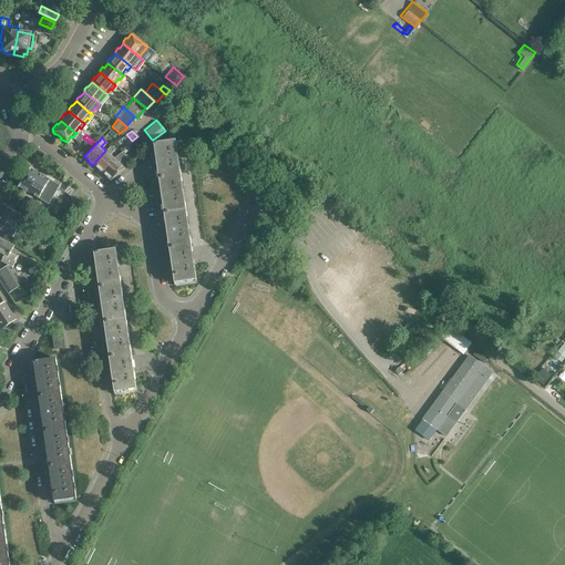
[(152,141),(157,176),(180,174),(174,137),(153,141),(152,141)]
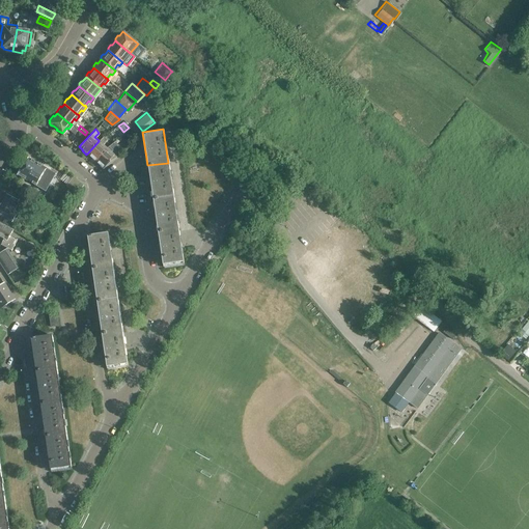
[(77,145),(84,135),(78,130),(73,135),(76,137),(72,141),(77,145)]
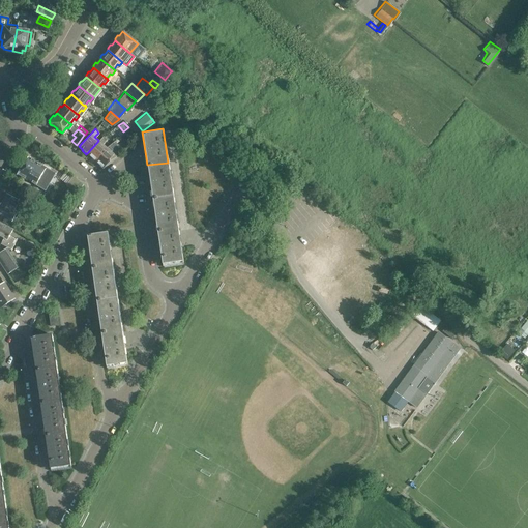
[(93,159),(94,160),(106,147),(103,144),(107,139),(103,136),(98,140),(98,141),(87,153),(90,157),(90,158),(92,159),(93,159)]
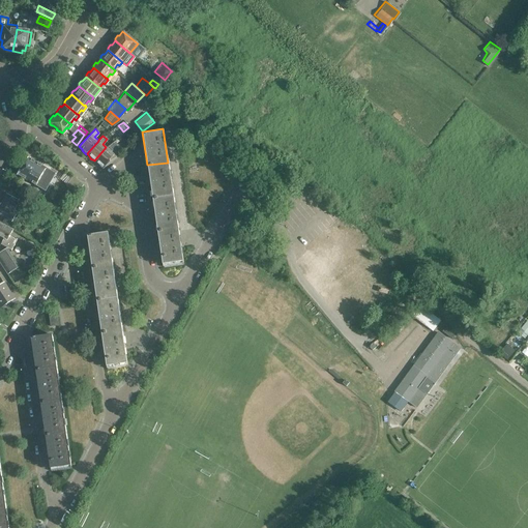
[(106,147),(94,160),(98,164),(98,166),(99,167),(101,167),(116,155),(110,150),(116,144),(113,141),(108,145),(106,147)]
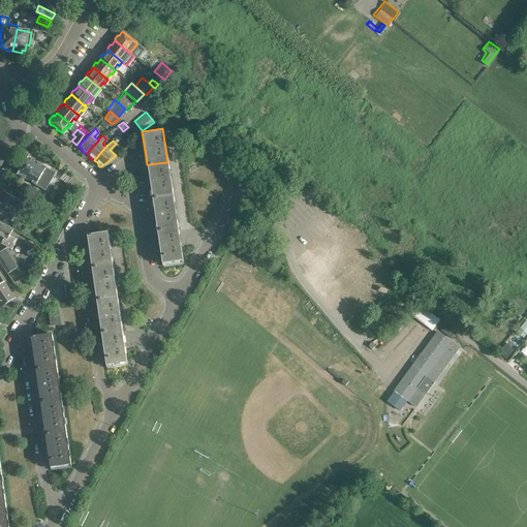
[(22,165),(45,179),(51,171),(44,167),(44,166),(26,156),(22,165)]
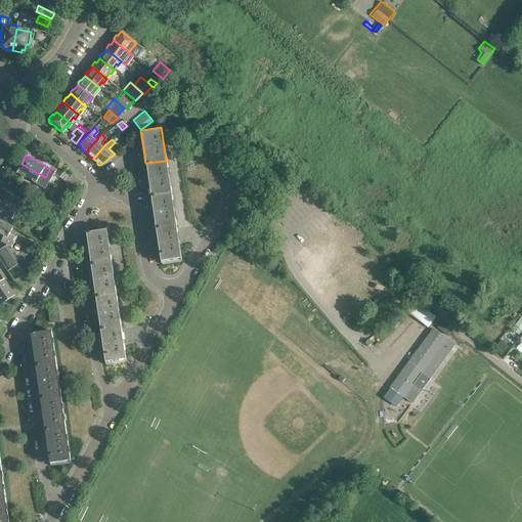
[(170,192),(166,161),(145,163),(150,196),(170,192)]
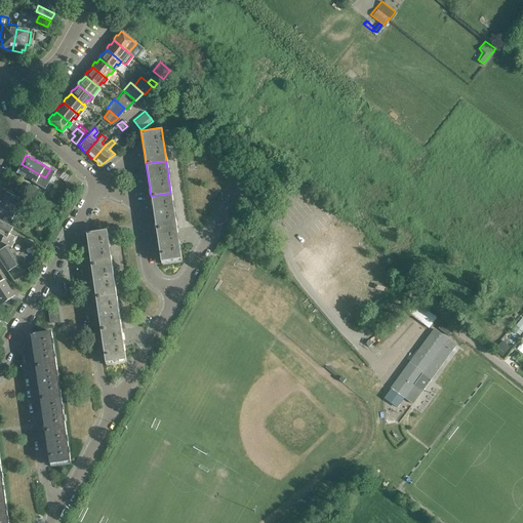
[(22,164),(16,172),(34,183),(35,183),(41,186),(45,177),(22,164)]
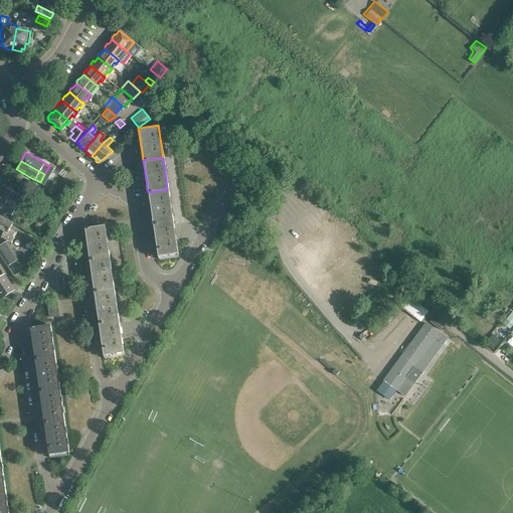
[(71,186),(79,178),(69,171),(63,179),(71,186)]
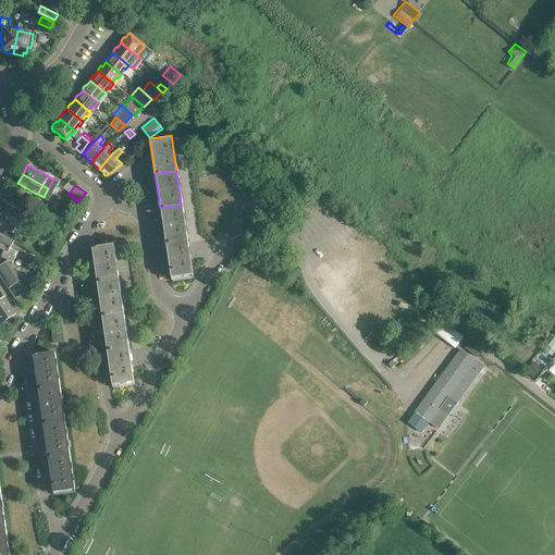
[(14,209),(5,205),(0,214),(0,224),(11,231),(20,216),(13,211),(14,209)]
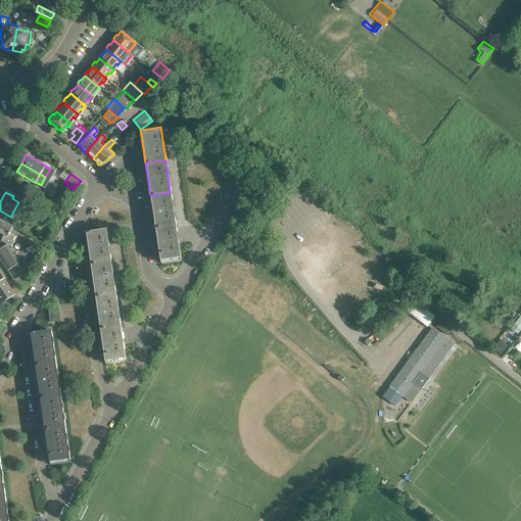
[(150,195),(154,228),(175,225),(170,192),(150,195)]
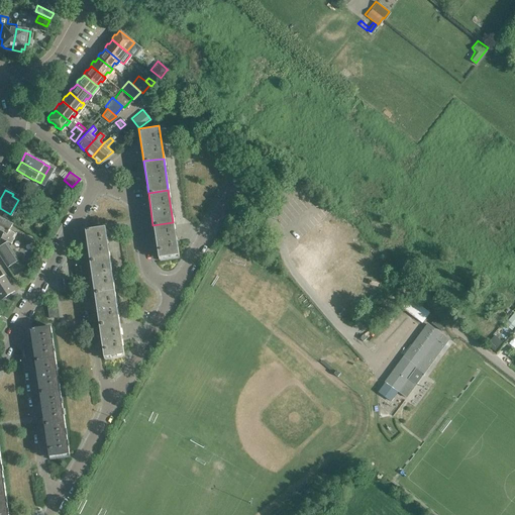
[(0,256),(6,267),(17,260),(8,246),(13,237),(11,236),(13,232),(8,229),(11,223),(0,216),(0,230),(2,232),(0,235),(0,238),(6,241),(0,244),(0,256)]
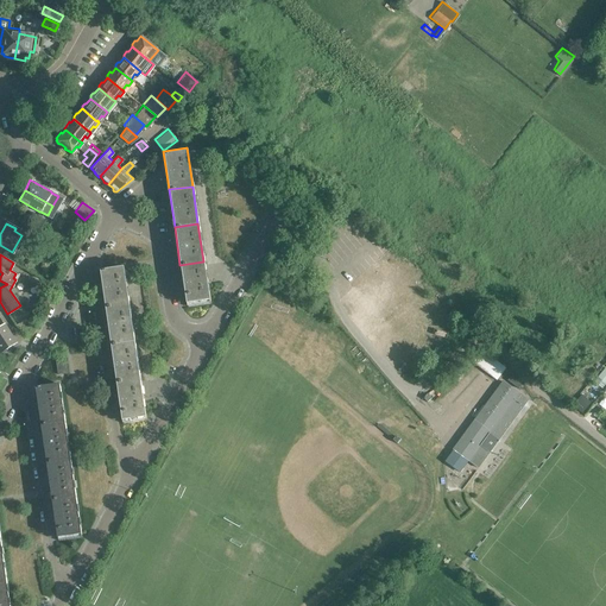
[(209,300),(203,262),(180,265),(185,303),(209,300)]
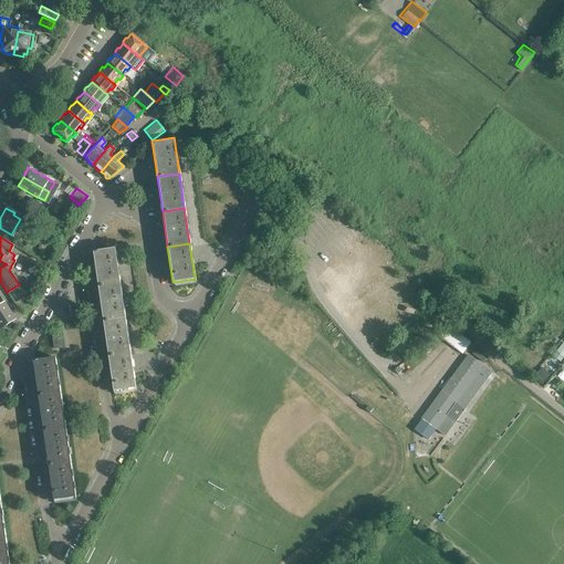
[(119,283),(114,248),(92,251),(97,285),(119,283)]
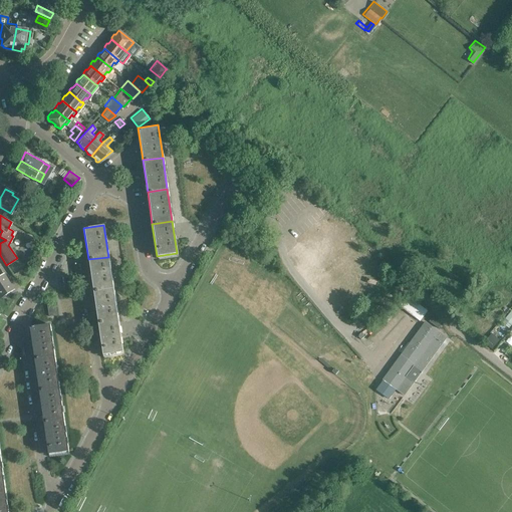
[(112,288),(108,257),(88,259),(93,291),(112,288)]
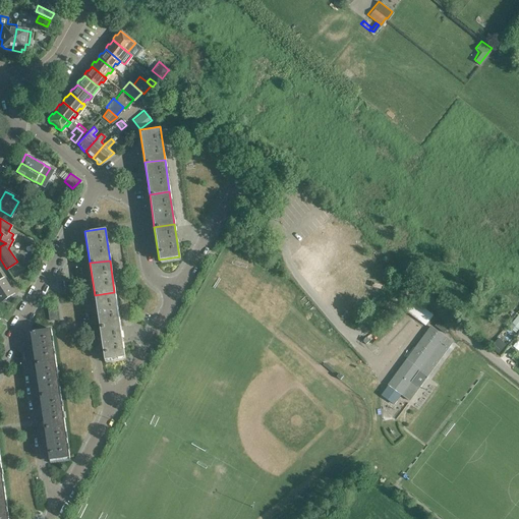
[(0,301),(12,292),(2,277),(0,279),(0,301)]
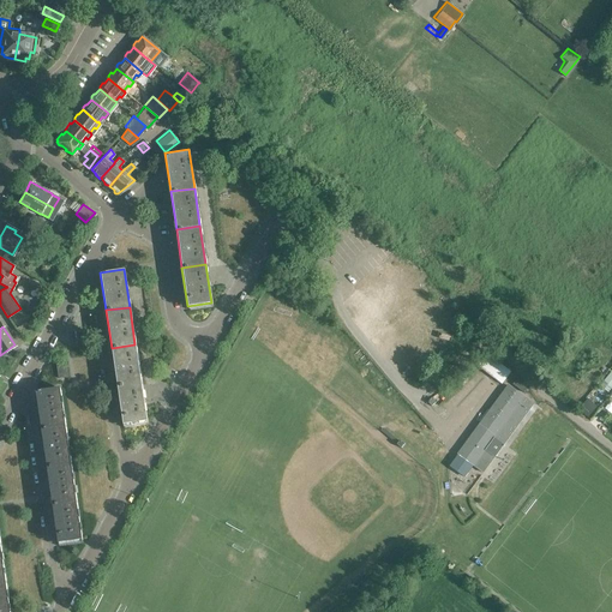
[(141,383),(135,345),(112,348),(117,385),(141,383)]
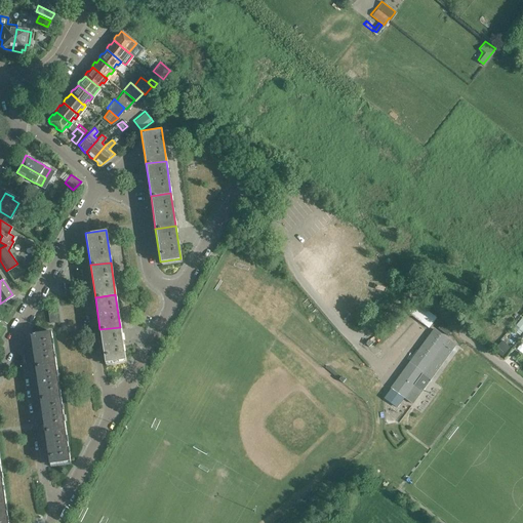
[(427,327),(435,317),(413,302),(406,311),(427,327)]
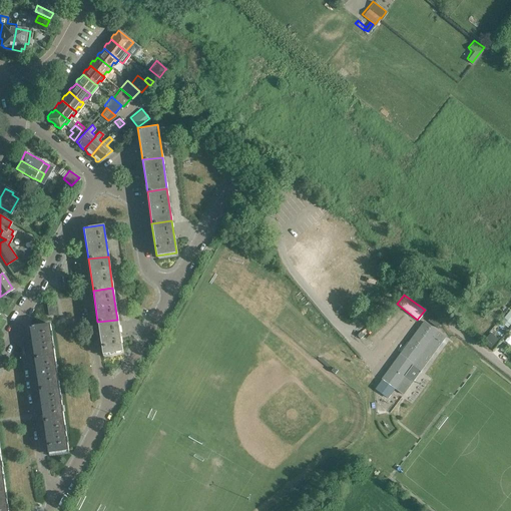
[(46,304),(47,307),(48,315),(55,314),(54,303),(46,304)]
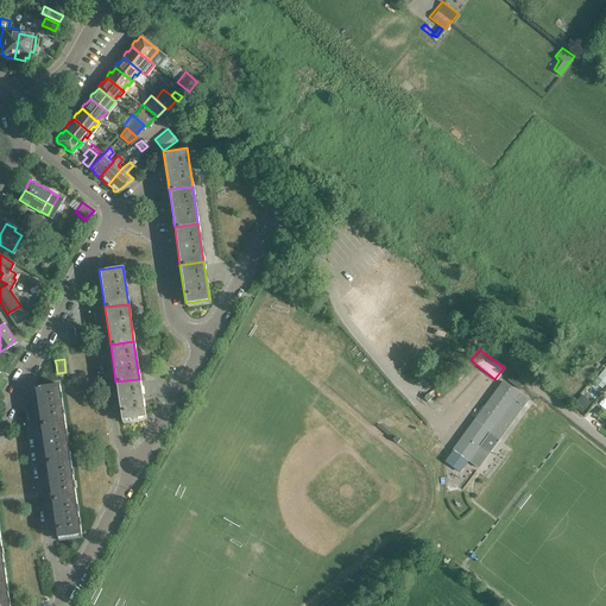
[(595,376),(597,377),(604,383),(605,379),(605,367),(604,365),(595,376)]
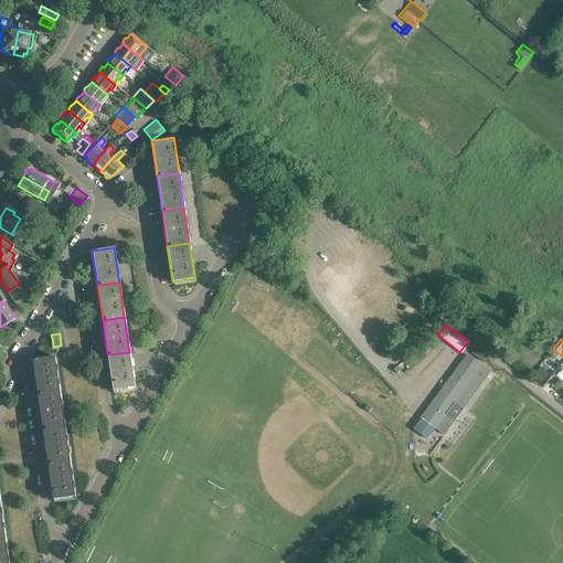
[(482,357),(473,348),(469,352),(479,360),(482,357)]
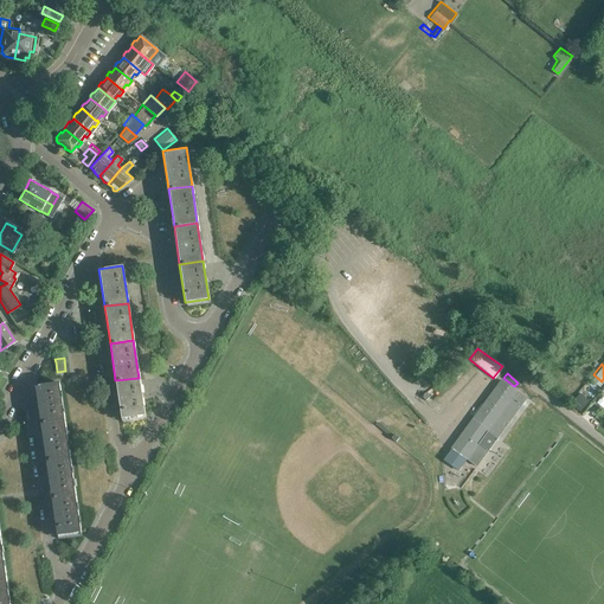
[(145,415),(139,378),(115,380),(121,418),(145,415)]
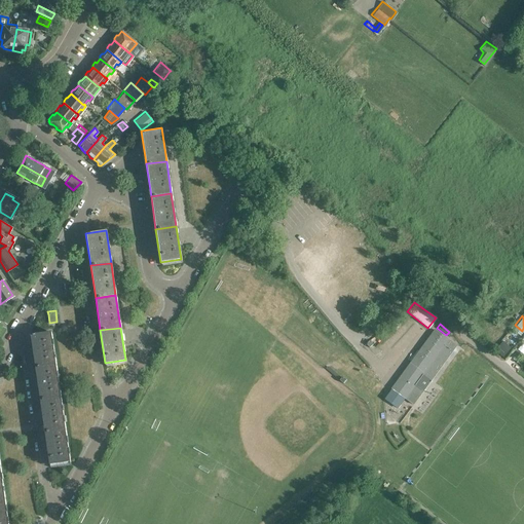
[(404,398),(412,404),(455,345),(434,329),(390,387),(404,398)]
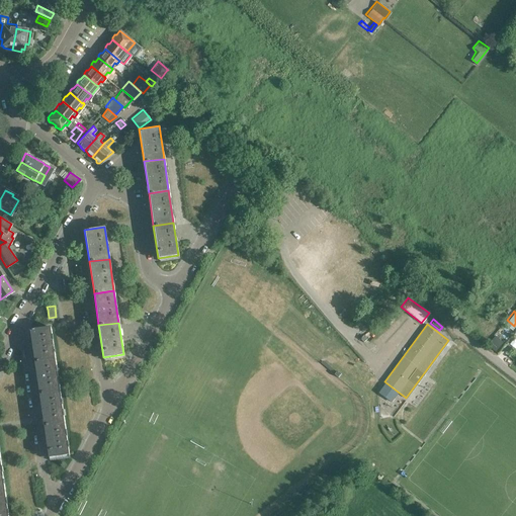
[(50,327),(29,329),(34,361),(55,358),(50,327)]
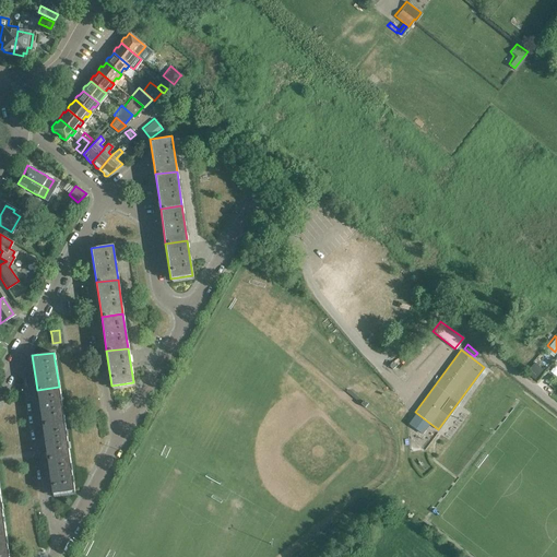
[(533,378),(534,376),(541,368),(533,360),(524,370),(533,378)]
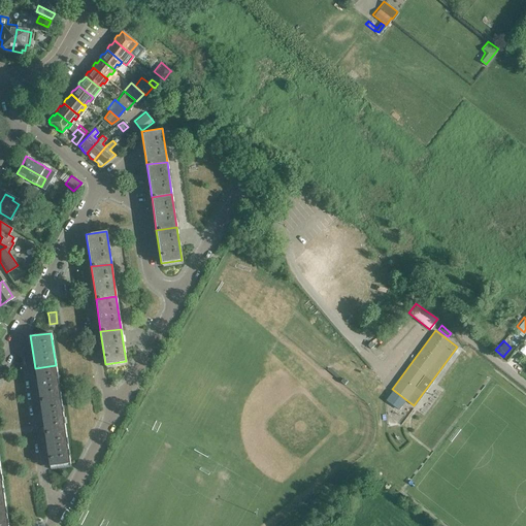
[(60,398),(56,365),(35,368),(40,400),(60,398)]
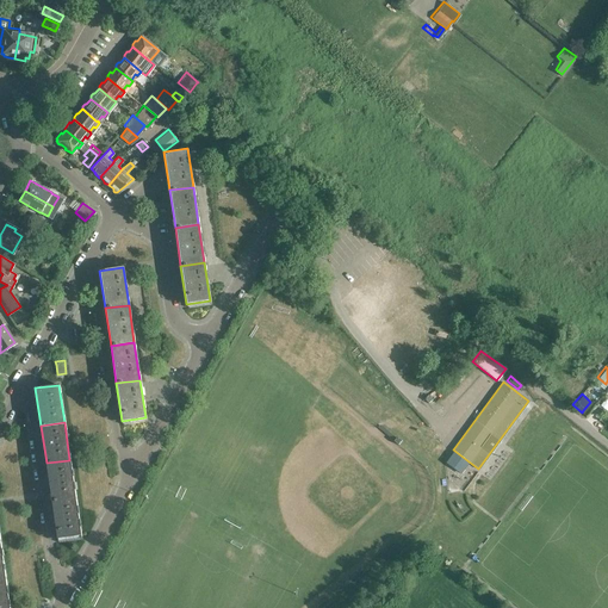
[(47,463),(48,472),(51,501),(75,497),(69,460),(47,463)]
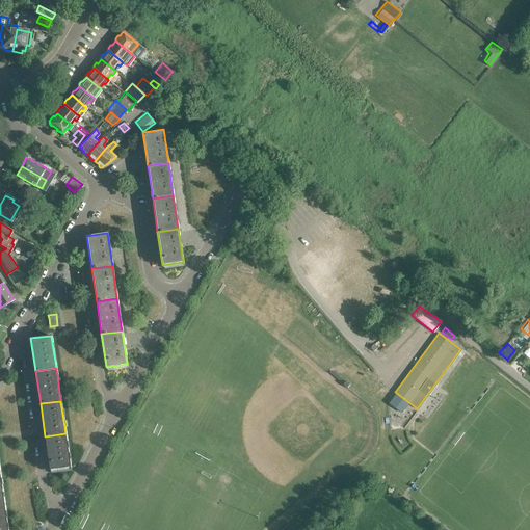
[(71,467),(65,433),(45,436),(50,470),(71,467)]
